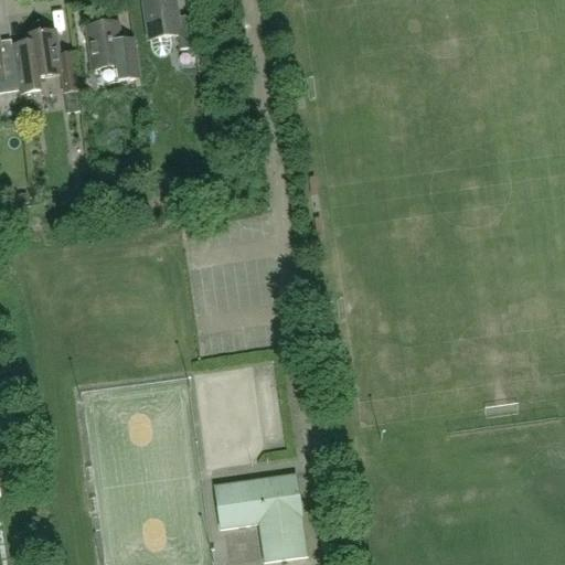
[(176,0),(144,0),(150,43),(152,42),(153,51),(156,56),(161,59),(167,59),(171,54),(172,49),(171,40),(180,39),(182,52),(196,51),(193,22),(180,24),(176,0)]
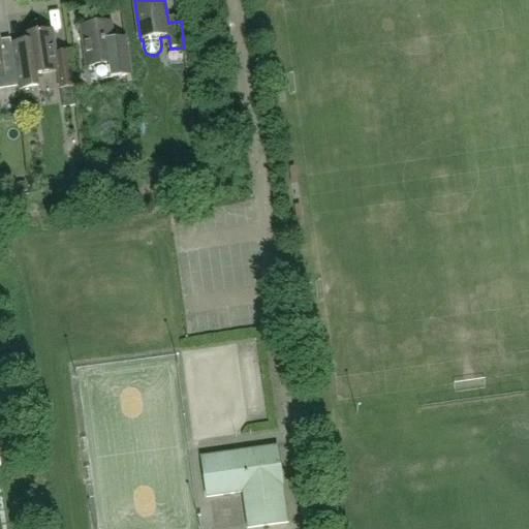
[(83,28),(88,68),(100,67),(101,80),(131,75),(125,35),(114,37),(112,24),(83,28)]
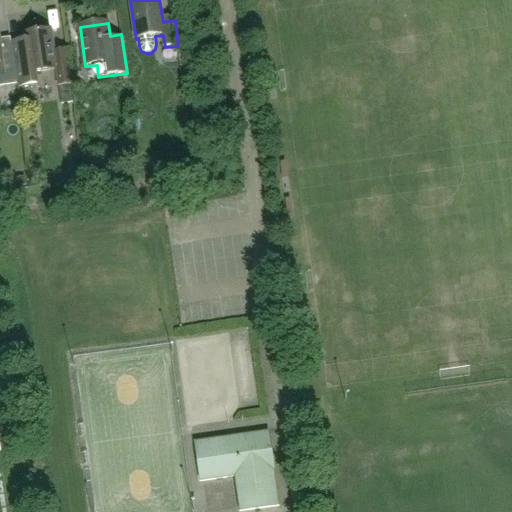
[(12,43),(16,72),(19,88),(37,85),(35,73),(55,71),(57,86),(71,84),(66,49),(54,51),(51,31),(23,35),(24,42),(12,43)]
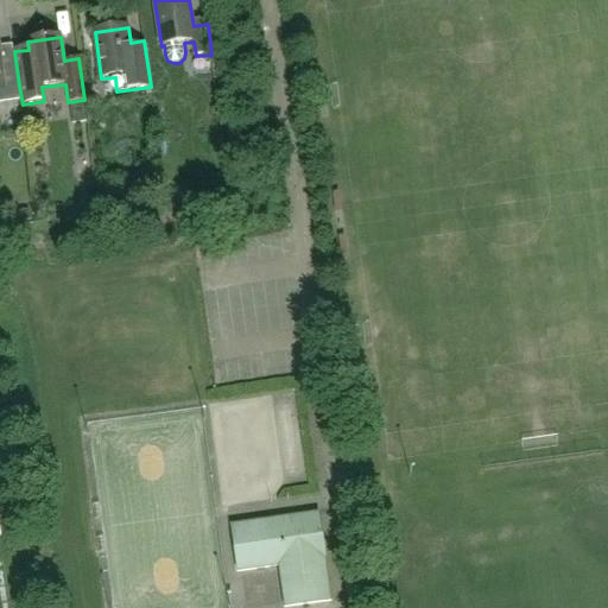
[(0,88),(19,86),(14,51),(0,54),(0,51),(0,88)]
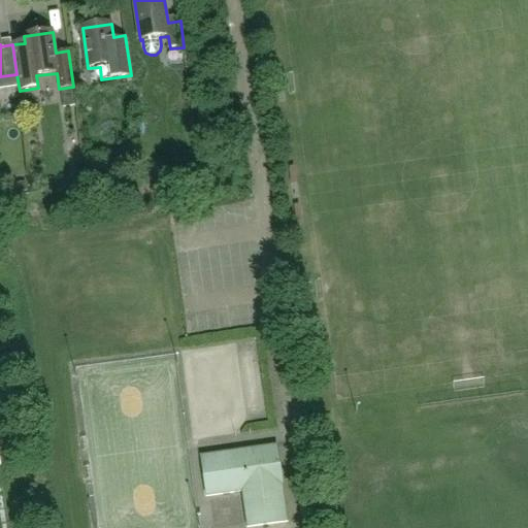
[(205,496),(241,491),(241,490),(246,490),(244,477),(257,475),(255,460),(262,459),(266,463),(267,470),(279,469),(275,444),(200,456),(205,496)]
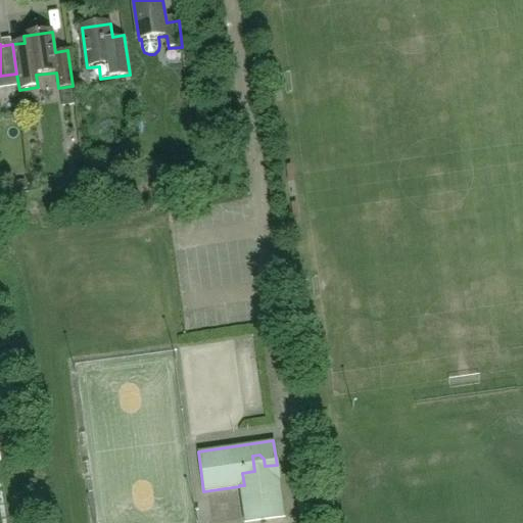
[(239,485),(239,486),(244,522),(284,517),(277,465),(265,466),(264,459),(259,455),(252,456),(254,471),(242,473),(244,485),(239,485)]
